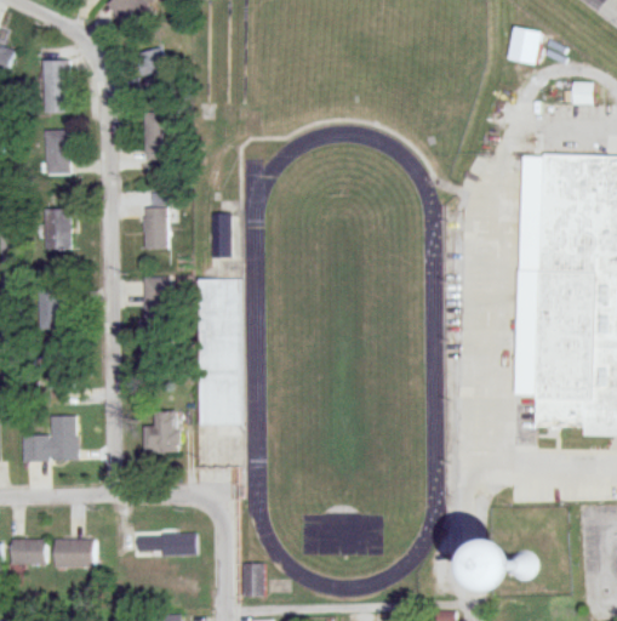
[(127,32),(152,13),(141,0),(112,0),(106,5),(127,32)]
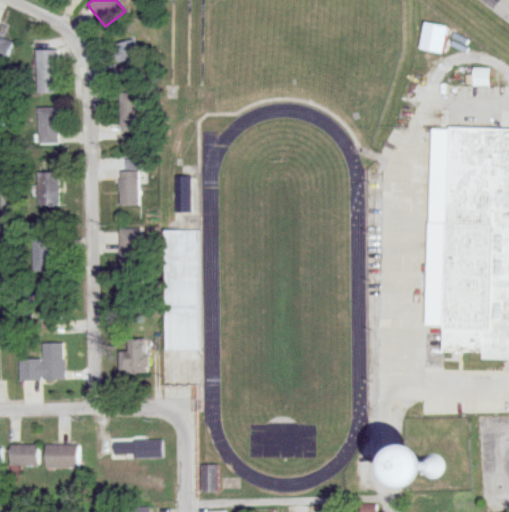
[(445,26),(422,21),(416,49),(440,54),(445,26)]
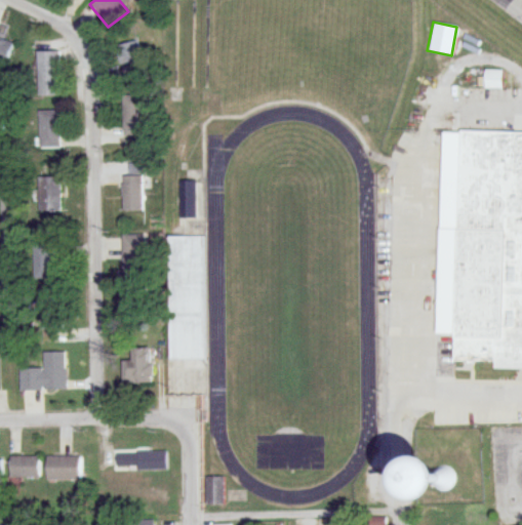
[(0,66),(3,67),(11,44),(0,39),(0,66)]
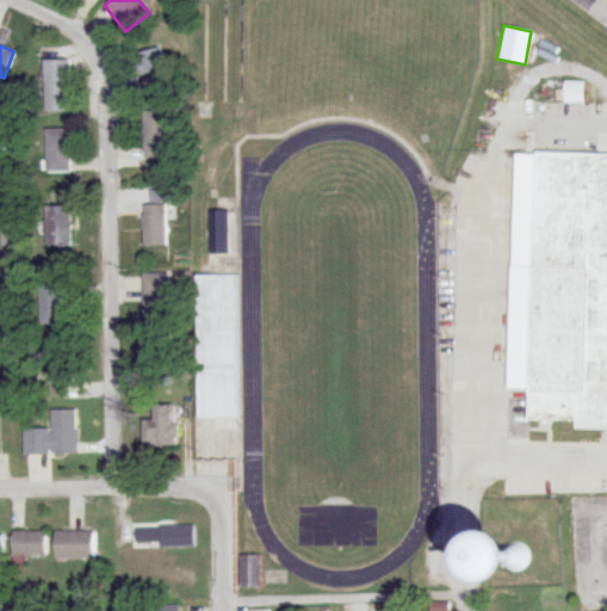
[(138,50),(142,90),(165,87),(161,49),(138,50)]
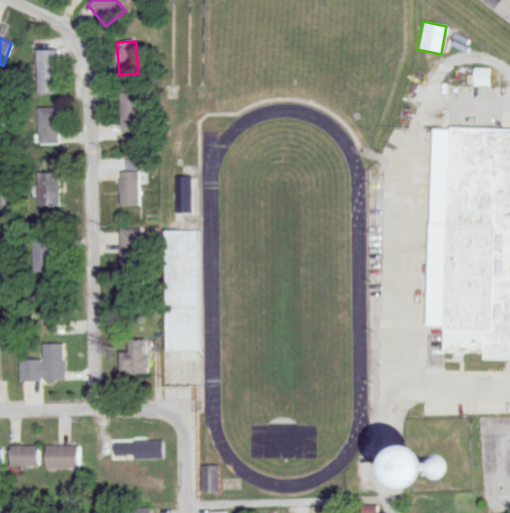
[(56,95),(56,50),(34,50),(34,95),(56,95)]
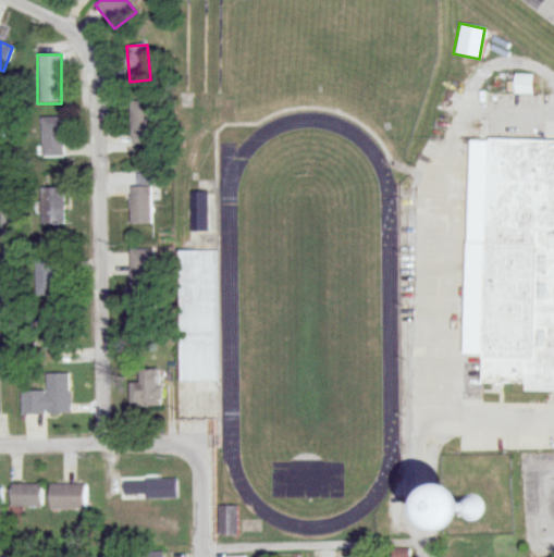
[(531,95),(531,74),(512,74),(512,95),(531,95)]
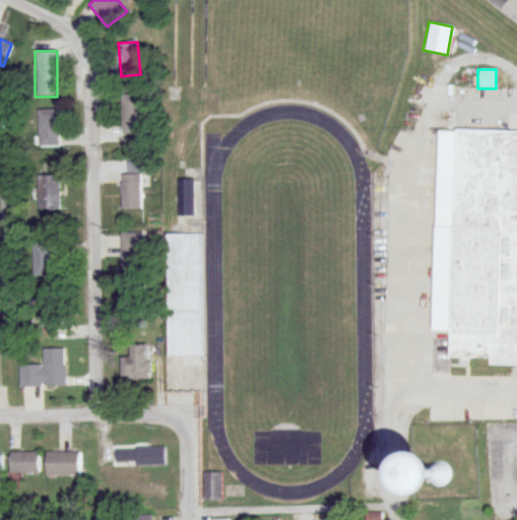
[(139,135),(139,94),(120,94),(120,135),(139,135)]
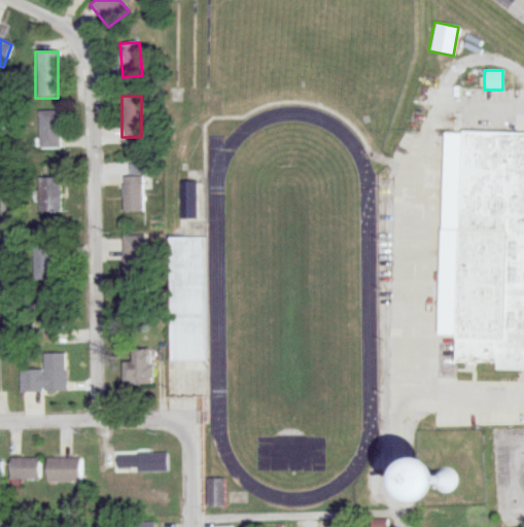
[(38,148),(60,148),(60,111),(38,111),(38,148)]
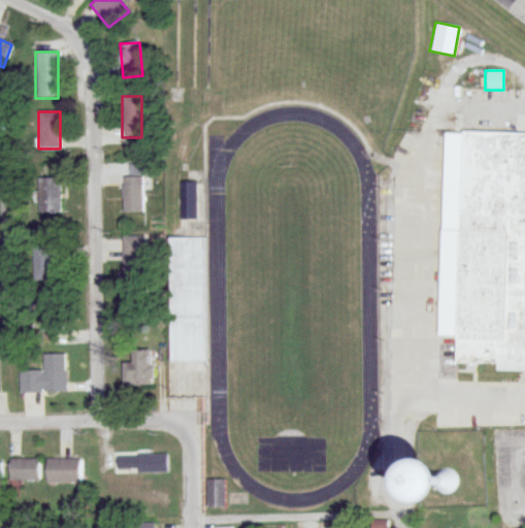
[(444,130),(524,131),(524,369),(497,369),(497,362),(457,361),(457,333),(438,333),(444,130)]
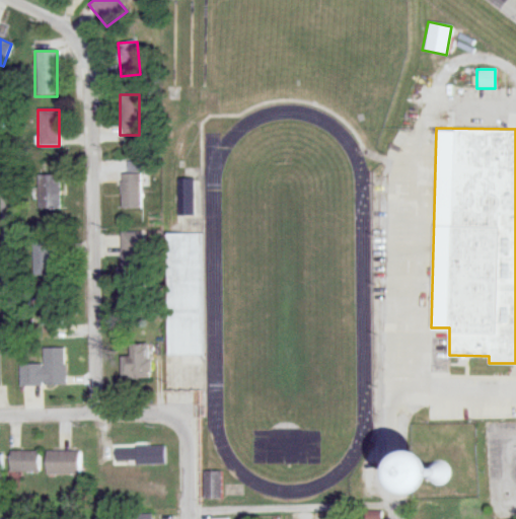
[(120,209),(140,209),(140,174),(120,174),(120,209)]
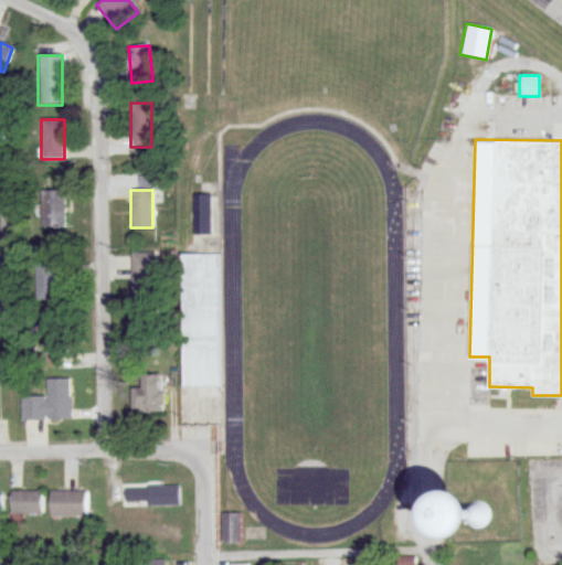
[(64,191),(40,191),(40,228),(64,228),(64,191)]
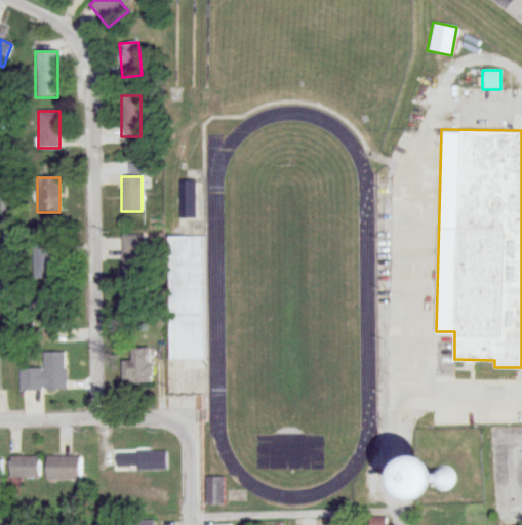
[(179,180),(179,217),(198,217),(198,180),(179,180)]
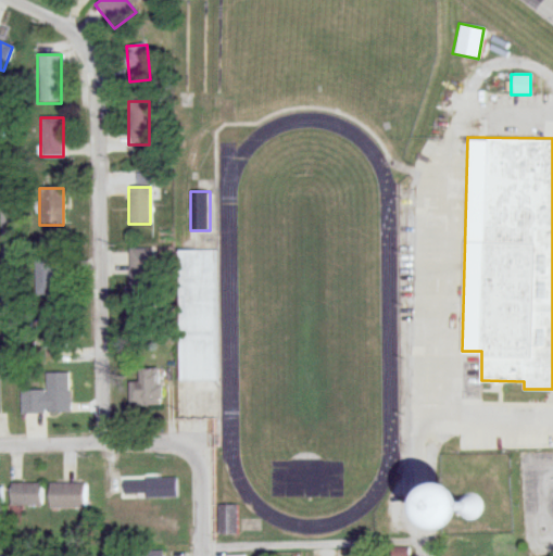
[(150,249),(128,250),(129,314),(151,313),(150,249)]
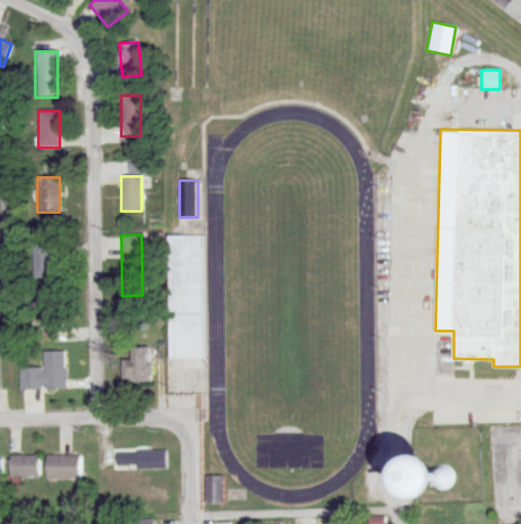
[(168,234),(169,357),(205,357),(204,234),(168,234)]
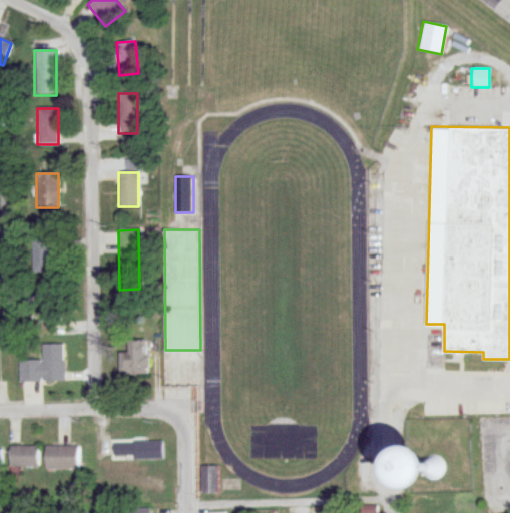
[(37,238),(37,273),(56,273),(56,238),(37,238)]
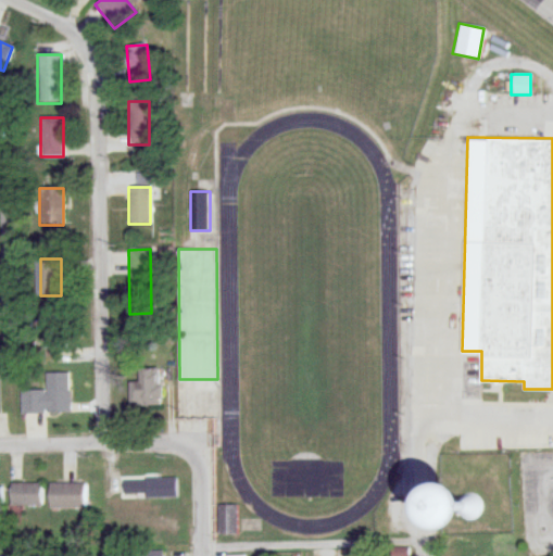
[(37,328),(37,356),(58,356),(58,328),(37,328)]
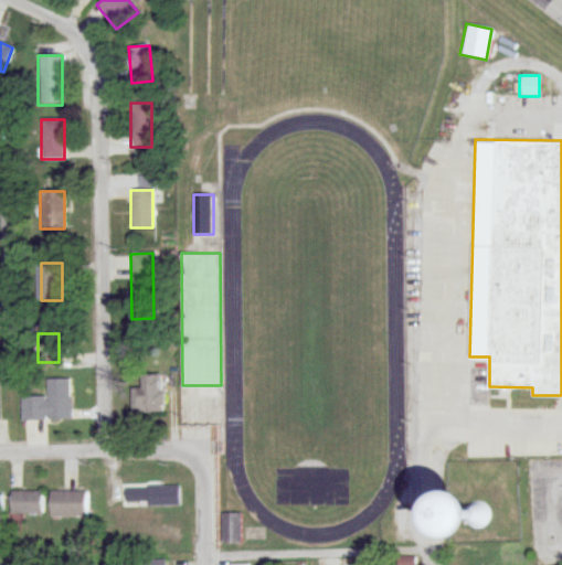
[(161,374),(130,374),(130,411),(161,411),(161,374)]
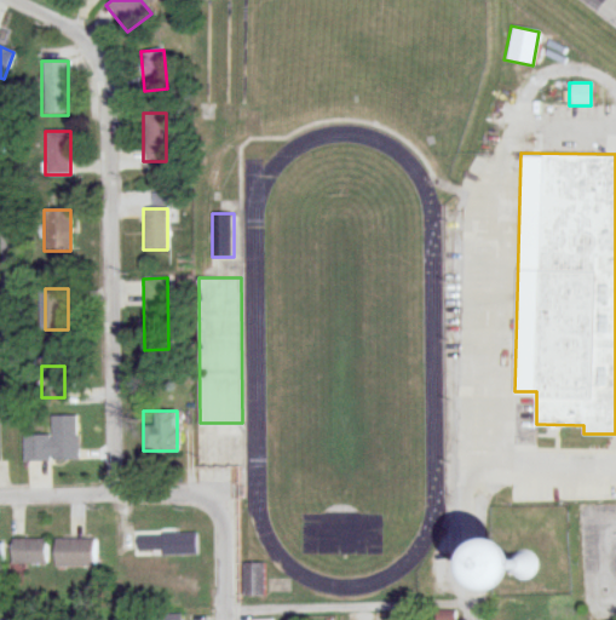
[(49,459),(75,459),(75,415),(49,415),(49,459)]
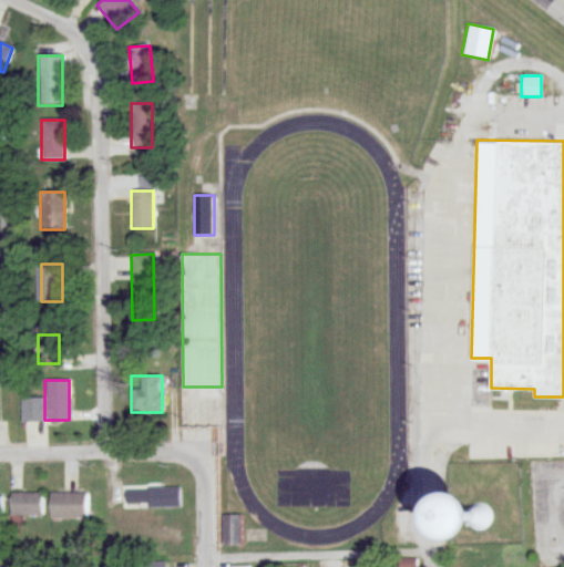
[(47,518),(84,518),(84,492),(47,492),(47,518)]
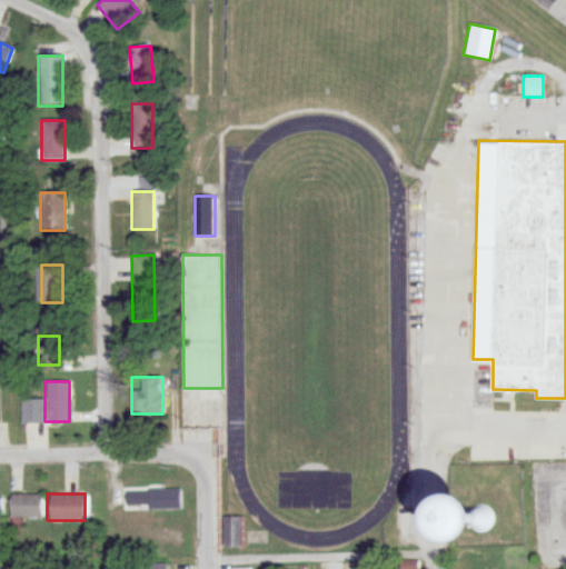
[(41,495),(9,495),(9,518),(41,518),(41,495)]
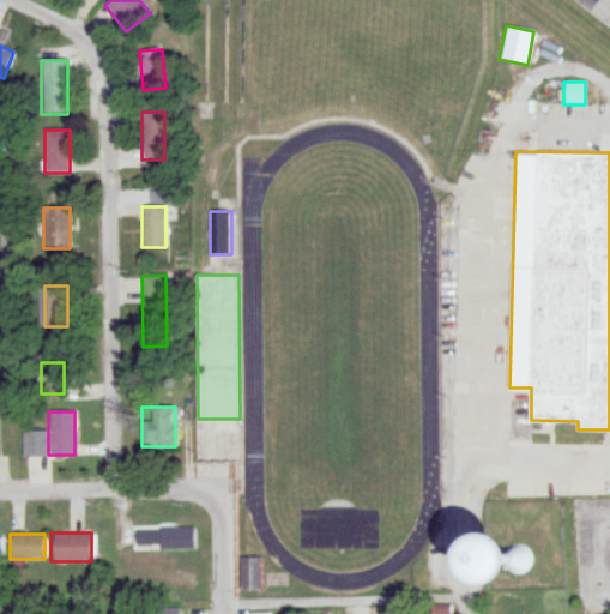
[(237,591),(259,591),(259,558),(237,558),(237,591)]
